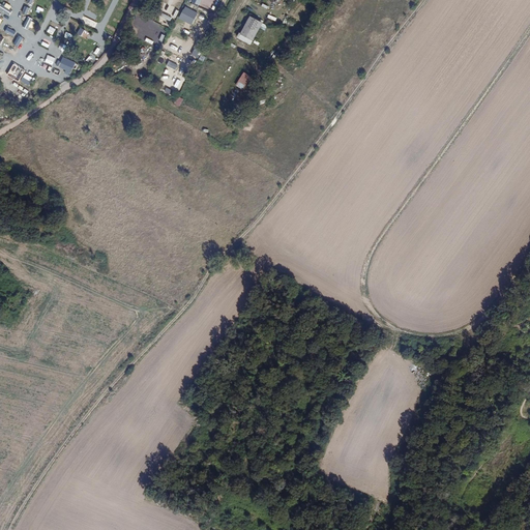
[(0,9),(9,16),(12,10),(9,9),(11,6),(5,3),(4,6),(0,3),(0,9)]
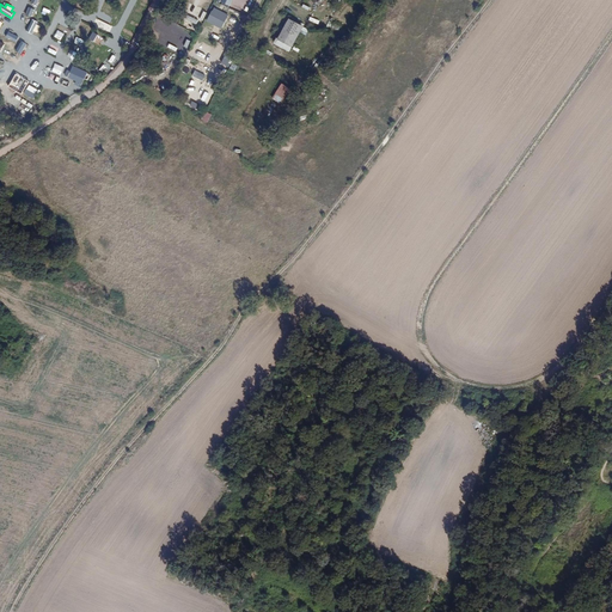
[(215,6),(207,20),(220,29),(230,14),(215,6)]
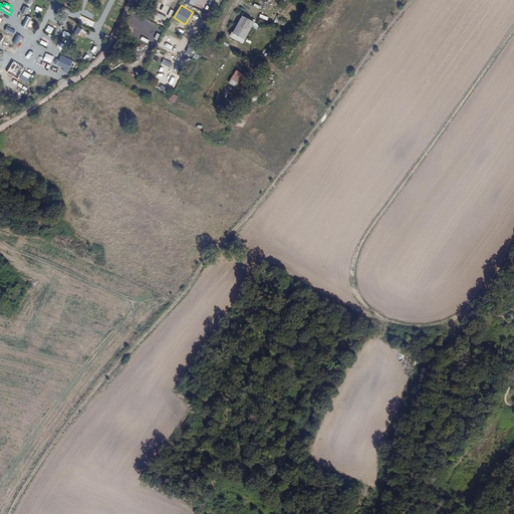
[(90,17),(97,20),(99,15),(92,12),(90,17)]
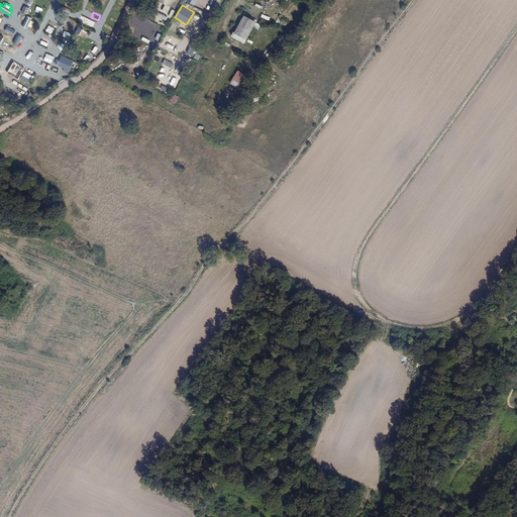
[(242,15),(231,38),(244,44),(252,27),(259,29),(261,24),(242,15)]
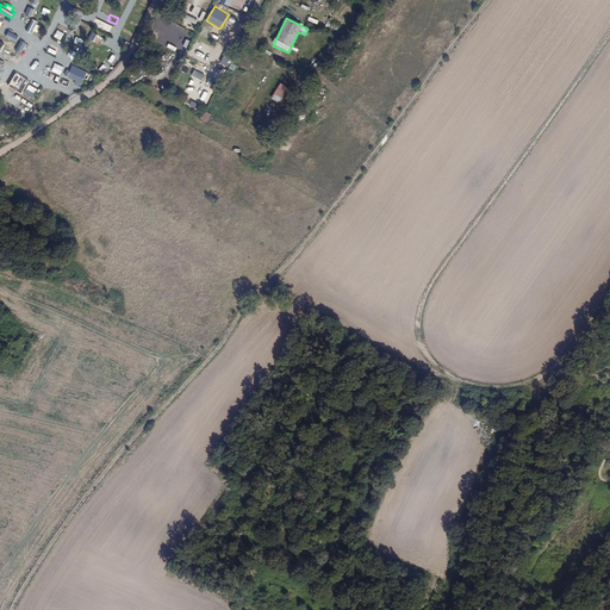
[(31,35),(38,24),(32,19),(25,30),(31,35)]
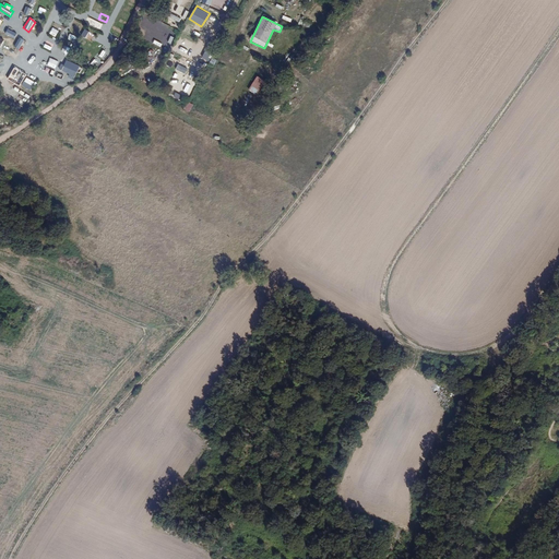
[(80,34),(84,27),(76,24),(73,30),(80,34)]
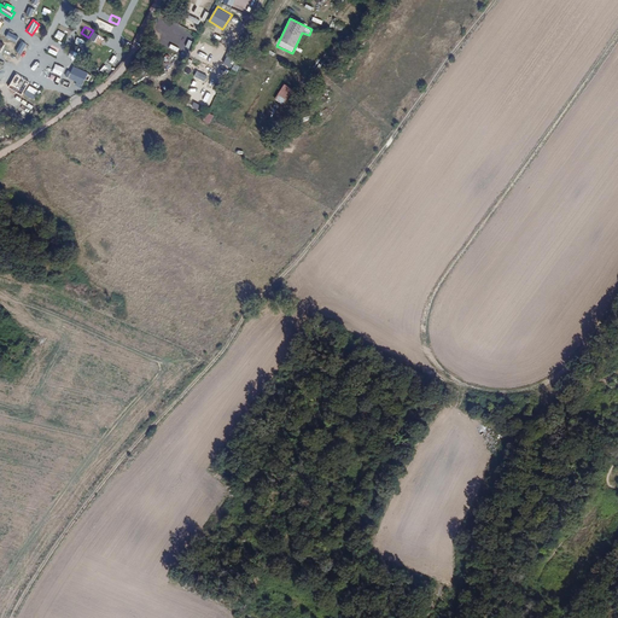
[(69,63),(73,56),(64,52),(62,59),(69,63)]
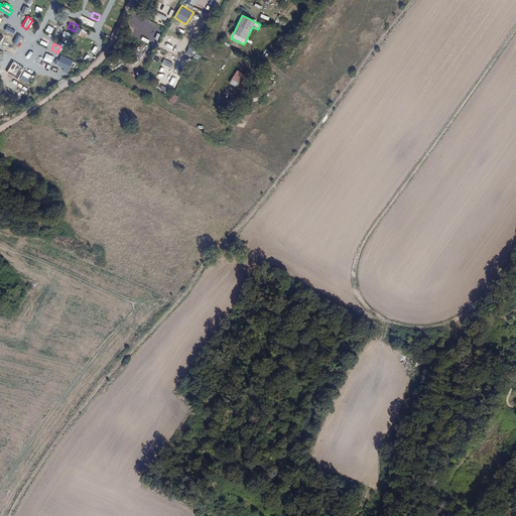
[(55,65),(63,68),(61,72),(67,74),(71,67),(57,59),(55,65)]
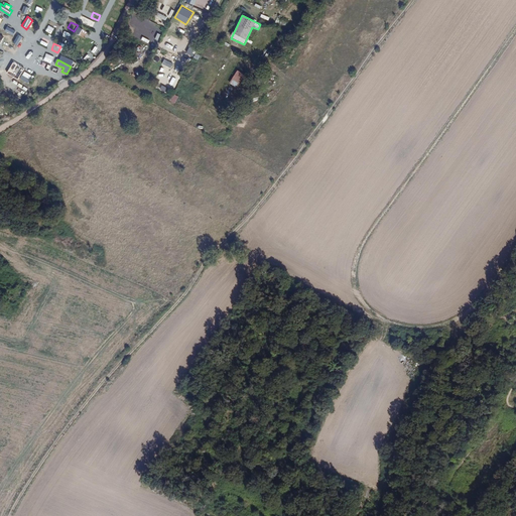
[(237,71),(229,84),(237,89),(245,75),(237,71)]
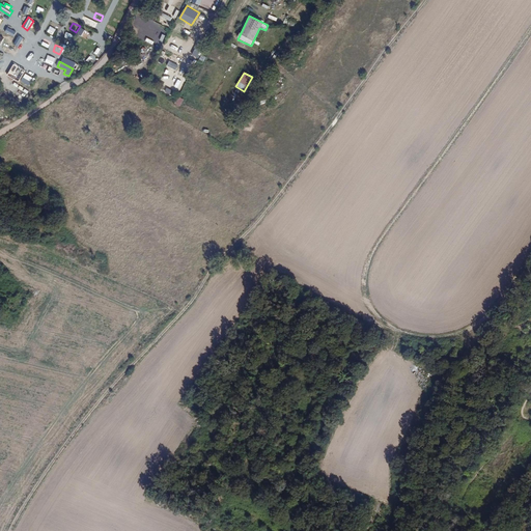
[(28,86),(31,81),(22,77),(20,82),(28,86)]
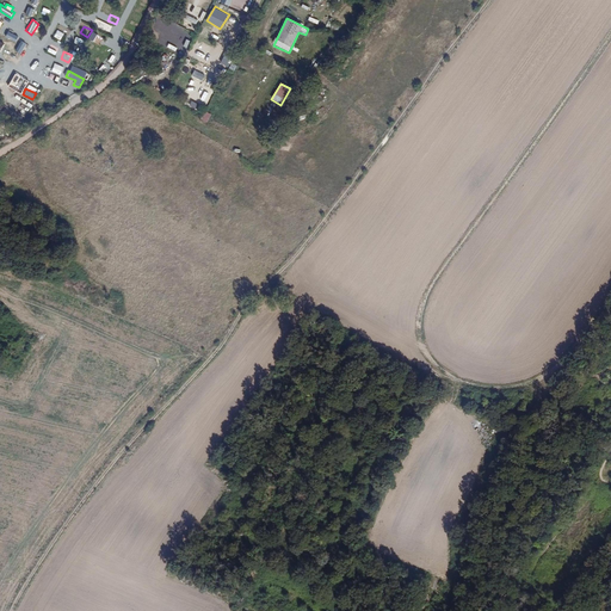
[(41,98),(48,100),(51,93),(44,90),(41,98)]
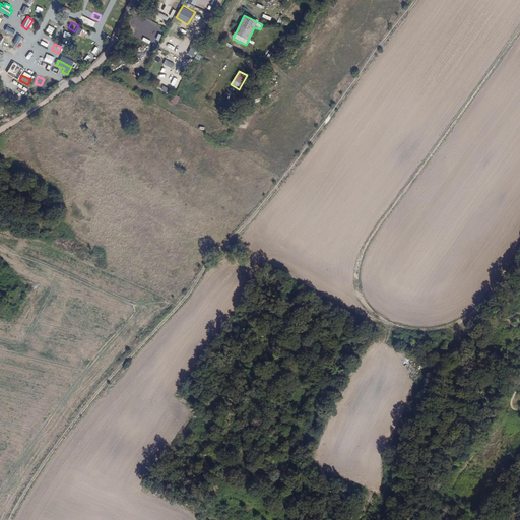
[(174,95),(171,102),(176,105),(179,98),(174,95)]
